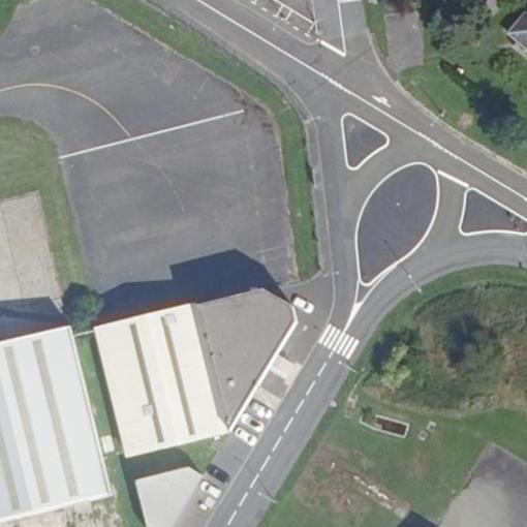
[(483,0),(494,9),(501,0),(483,0)]
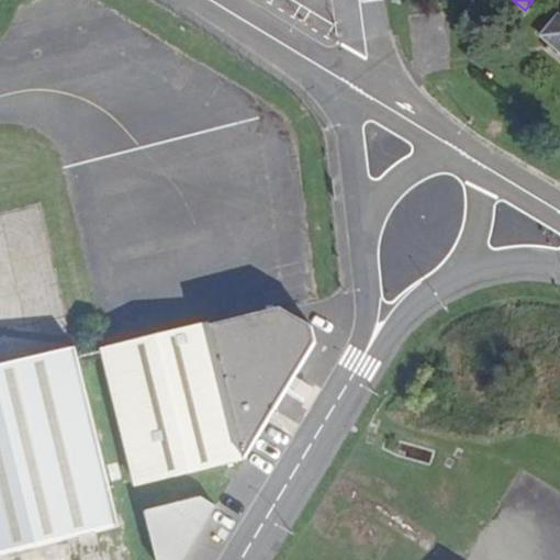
[(559,13),(552,8),(536,31),(559,49),(559,36),(552,31),(559,21),(559,13)]
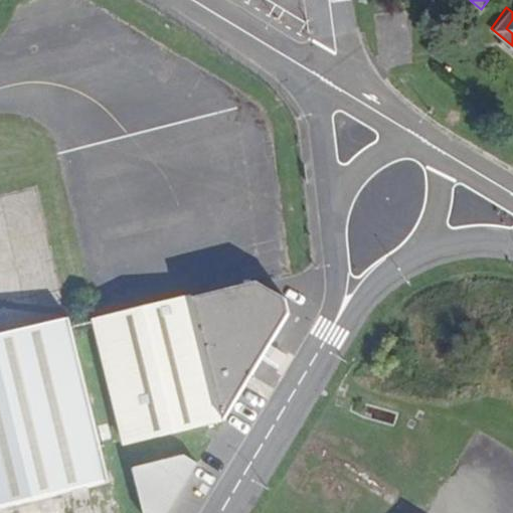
[(260,277),(91,318),(120,443),(220,417),(286,319),(283,294),(262,284),(260,277)]
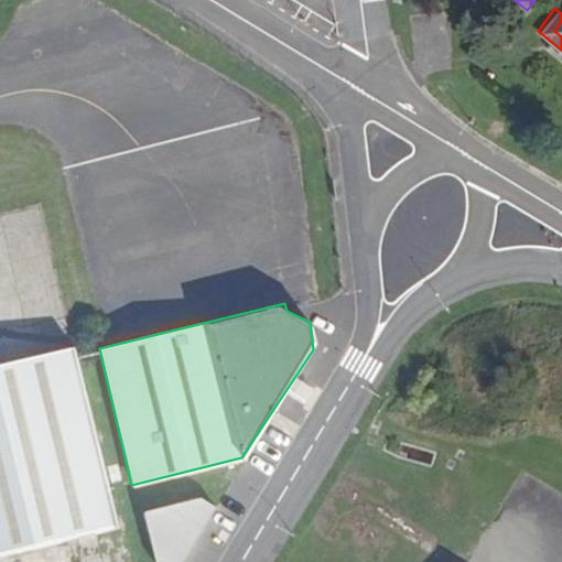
[(128,561),(75,345),(0,364),(0,561),(128,561)]
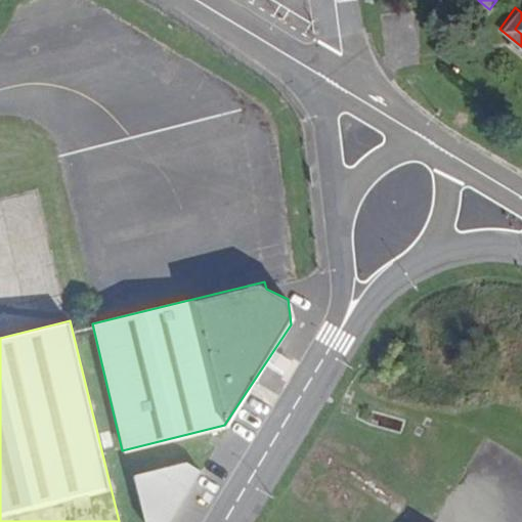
[(183,461),(129,475),(139,521),(165,521),(197,467),(183,461)]
